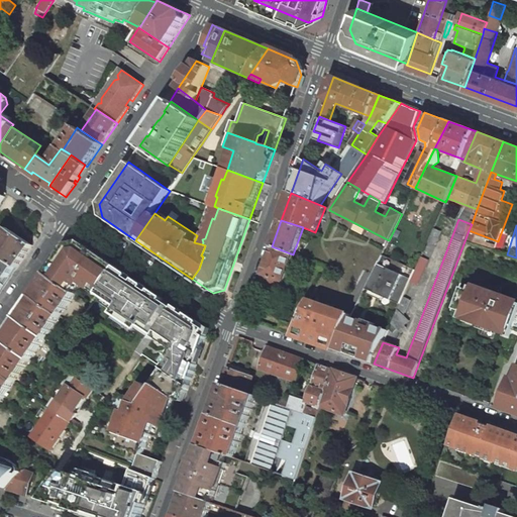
[(441,230),(434,227),(428,241),(435,244),(441,230)]
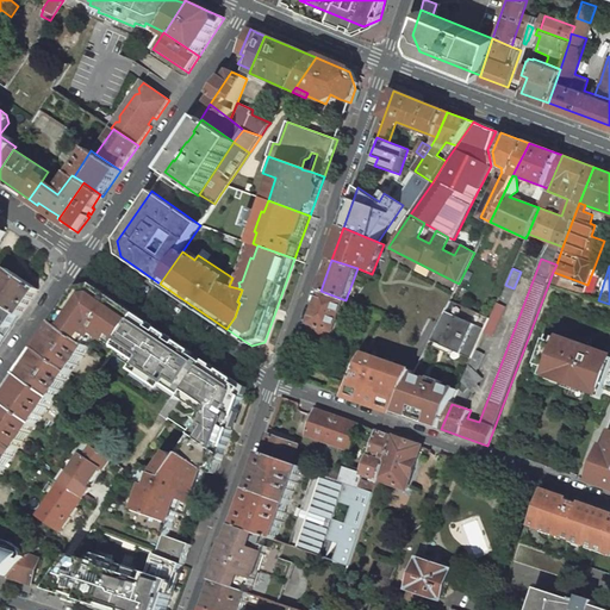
[(38,290),(8,271),(0,282),(0,302),(20,317),(38,290)]
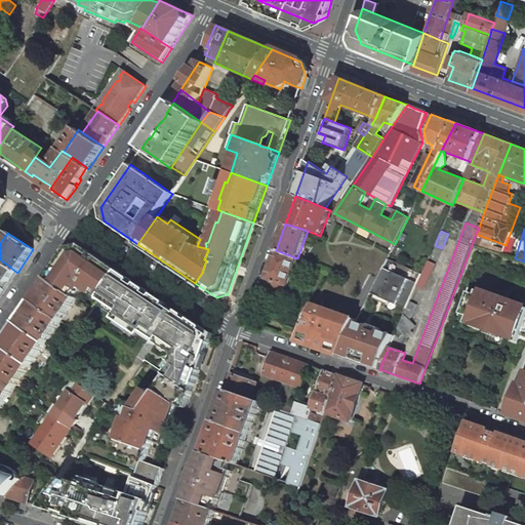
[(83,247),(70,249),(49,279),(77,298),(92,311),(101,298),(118,273),(83,247)]
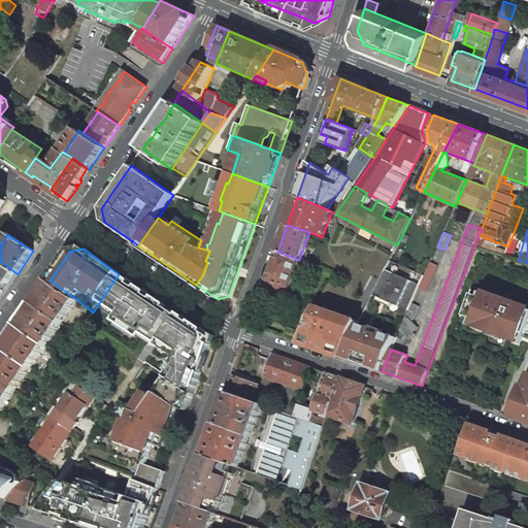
[(295,270),(299,260),(277,252),(264,289),(286,297),(292,278),(298,282),(301,272),(295,270)]
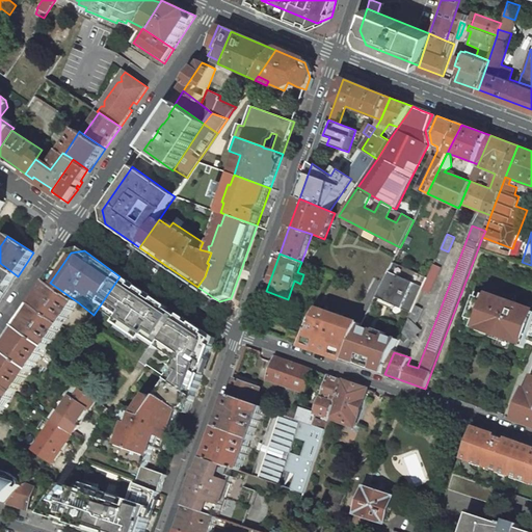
[(0,300),(18,276),(0,263),(0,300)]
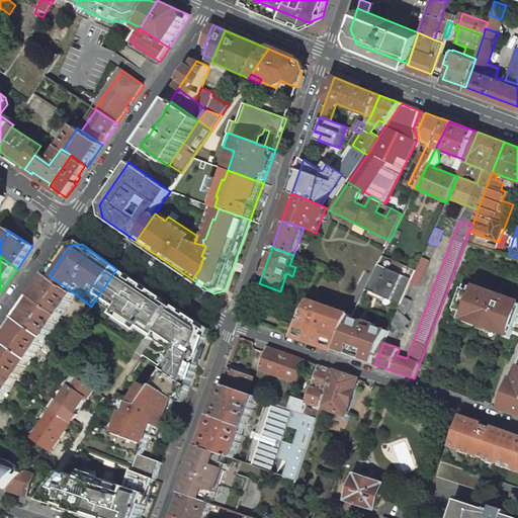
[(429,261),(422,257),(416,270),(412,279),(411,281),(418,285),(429,261)]
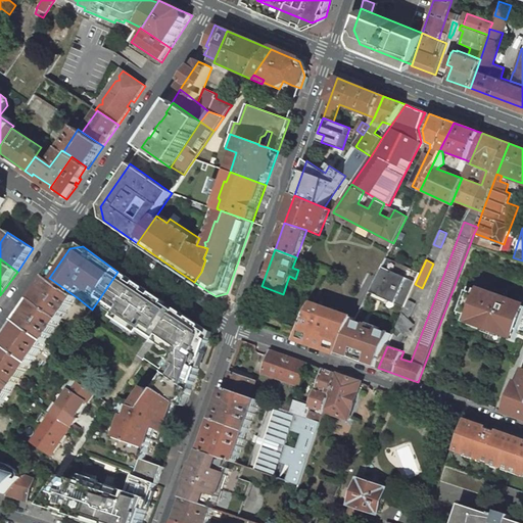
[(302,267),(329,277),(333,270),(304,260),(302,267)]
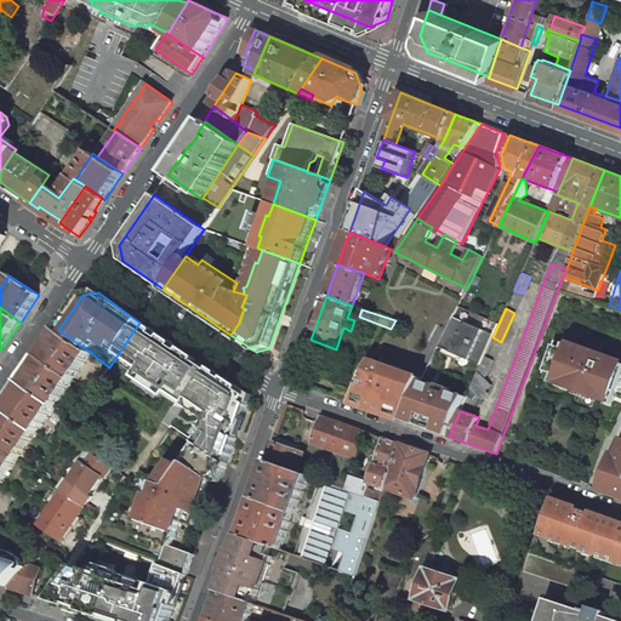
[(453,317),(438,347),(443,349),(455,354),(453,359),(457,360),(460,357),(480,365),(480,364),(484,357),(493,337),(494,335),(453,317)]
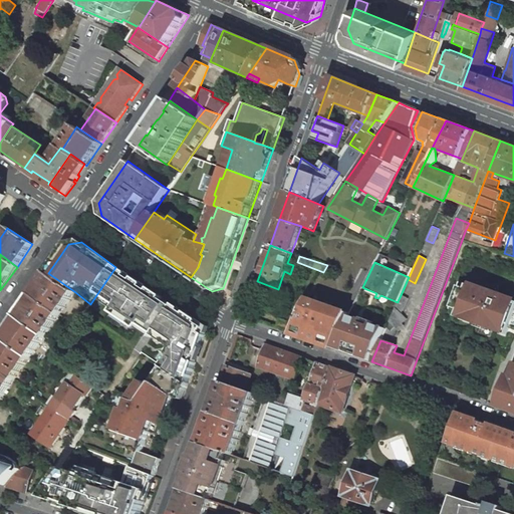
[(199,353),(209,327),(176,305),(175,307),(172,310),(161,302),(163,299),(164,298),(115,267),(98,292),(116,305),(112,311),(138,328),(140,324),(155,334),(156,332),(175,344),(169,354),(171,356),(164,366),(168,369),(189,383),(196,362),(196,361),(195,361),(194,360),(197,356),(198,356),(199,353)]
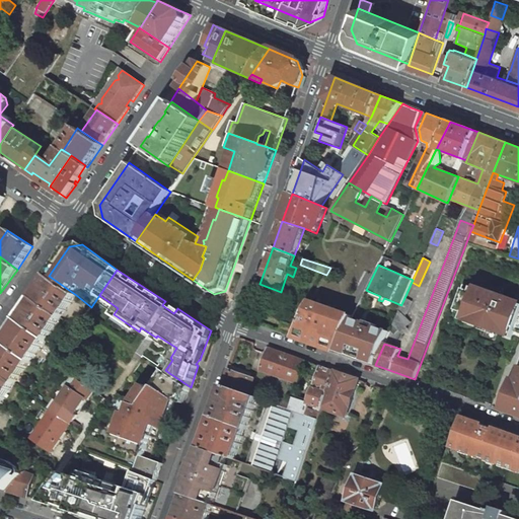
[(76,295),(49,276),(33,298),(61,317),(76,295)]
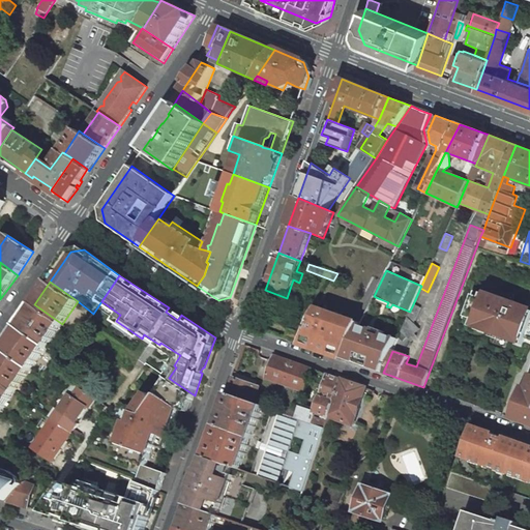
[(529,347),(529,383),(528,389),(525,398),(520,395),(514,409),(520,411),(517,420),(529,424),(529,310),(524,308),(524,306),(518,303),(504,298),(503,298),(502,300),(487,294),(486,299),(479,297),(475,296),(468,318),(477,321),(475,325),(475,328),(490,333),(497,335),(505,339),(511,342),(527,347),(529,347)]
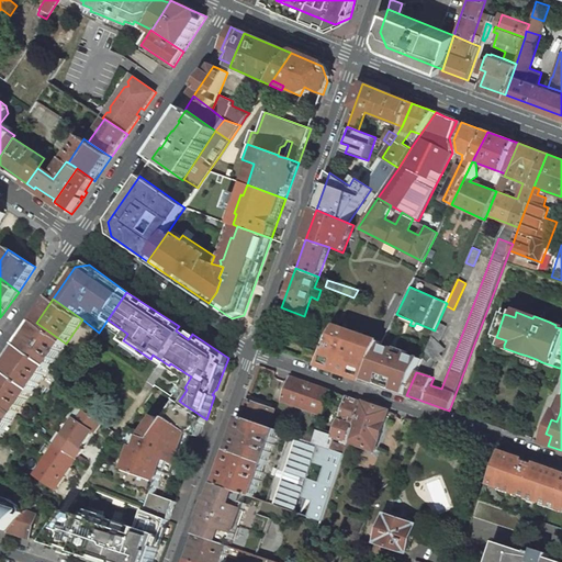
[(66,344),(36,323),(20,347),(49,367),(66,344)]
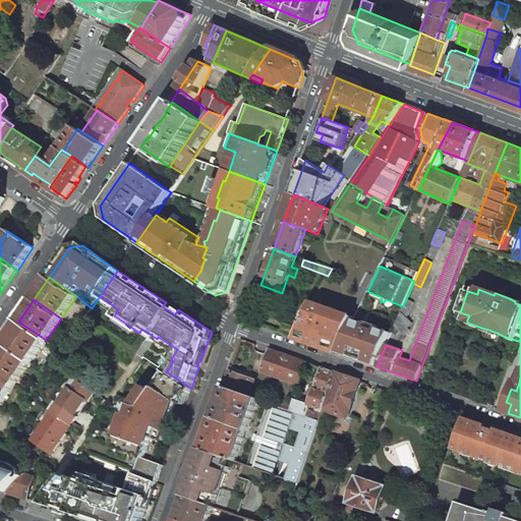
[(414,302),(406,299),(403,305),(403,306),(392,331),(397,335),(401,331),(405,335),(410,331),(408,329),(413,324),(407,317),(414,302)]
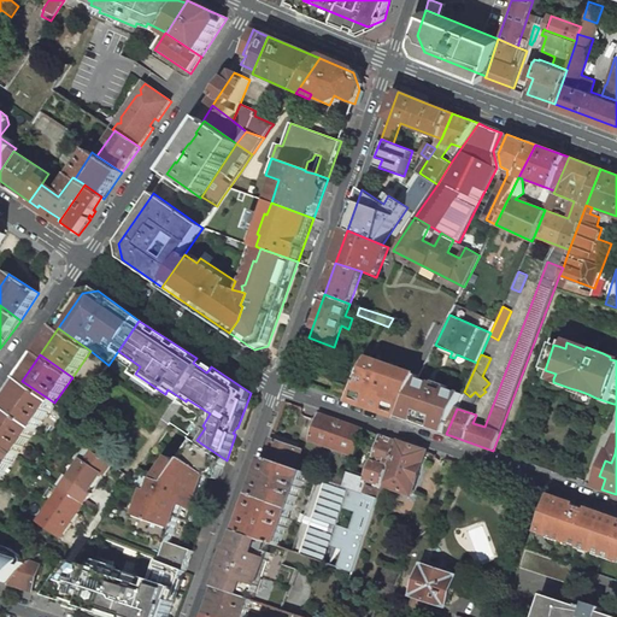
[(210,369),(195,359),(193,363),(206,372),(210,369)]
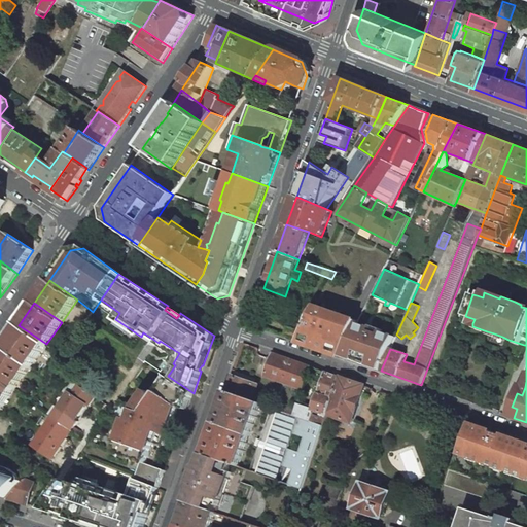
[(357,323),(358,321),(316,307),(303,331),(297,341),(341,356),(357,323)]
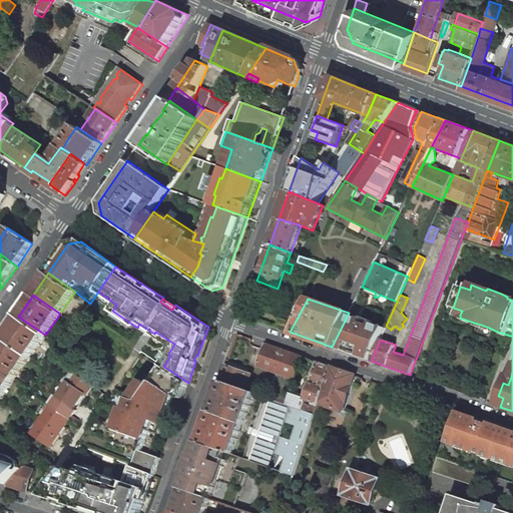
[(361,357),(371,361),(380,340),(385,329),(371,324),(372,322),(362,318),(361,320),(348,315),(332,347),(361,357)]
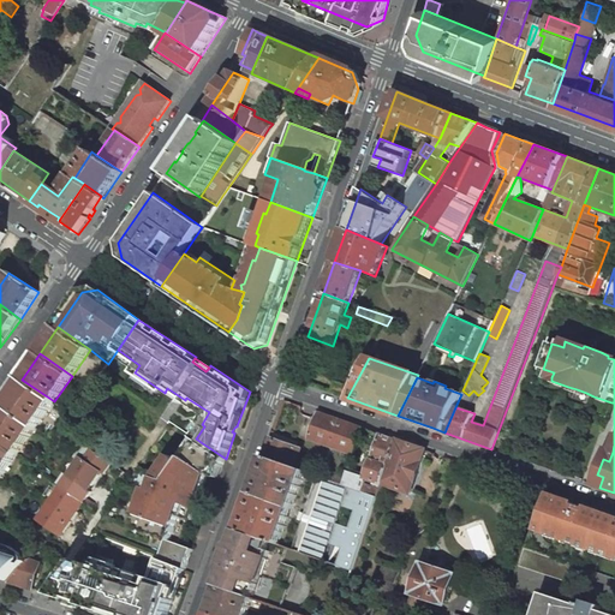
[(54,401),(22,380),(4,405),(36,428),(54,401)]
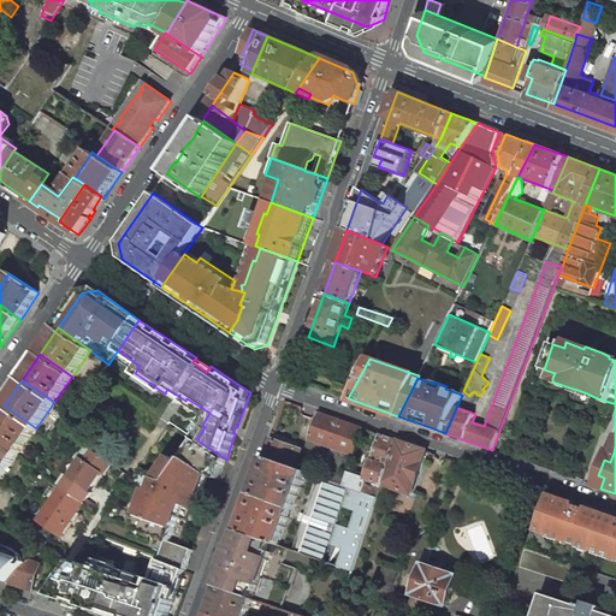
[(336,381),(332,392),(348,398),(354,388),(336,381)]
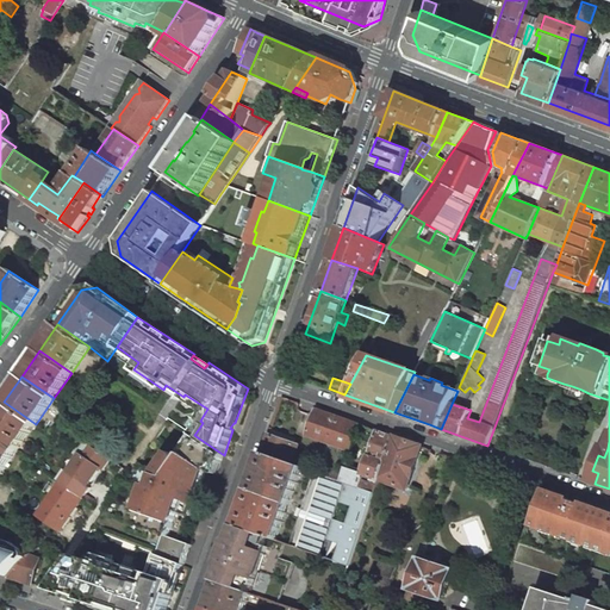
[(36,424),(4,402),(0,406),(0,436),(18,449),(36,424)]
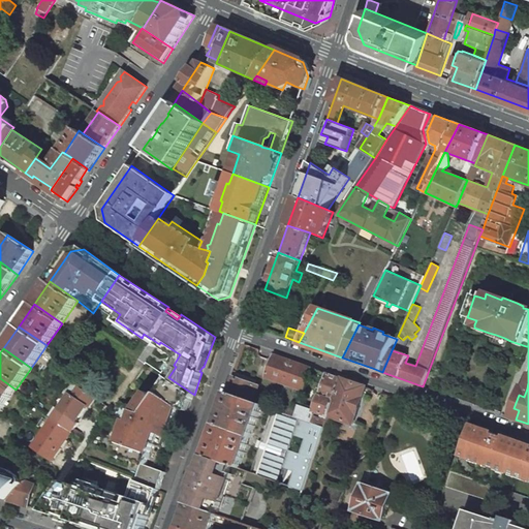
[(266,378),(304,392),(312,369),(274,354),(266,378)]
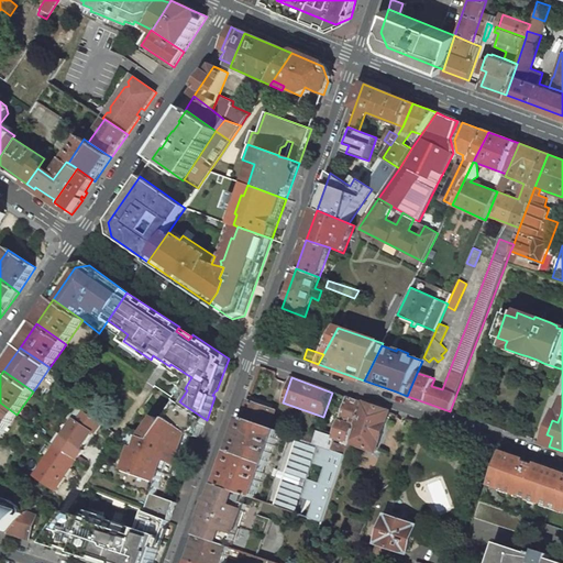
[(73,393),(63,386),(57,394),(58,394),(67,400),(73,393)]
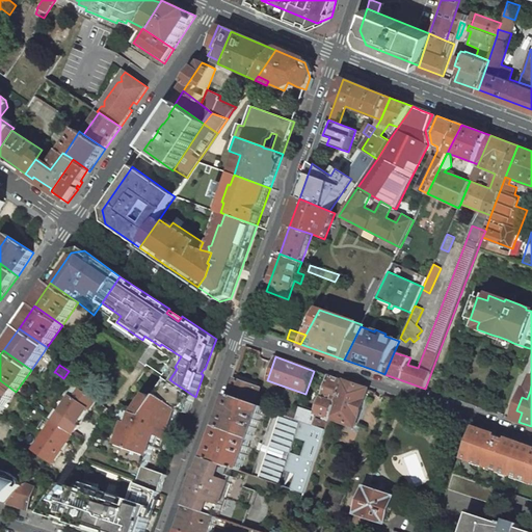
[(317,414),(301,408),(299,413),(297,420),(326,430),(330,418),(343,380),(329,376),(317,414)]
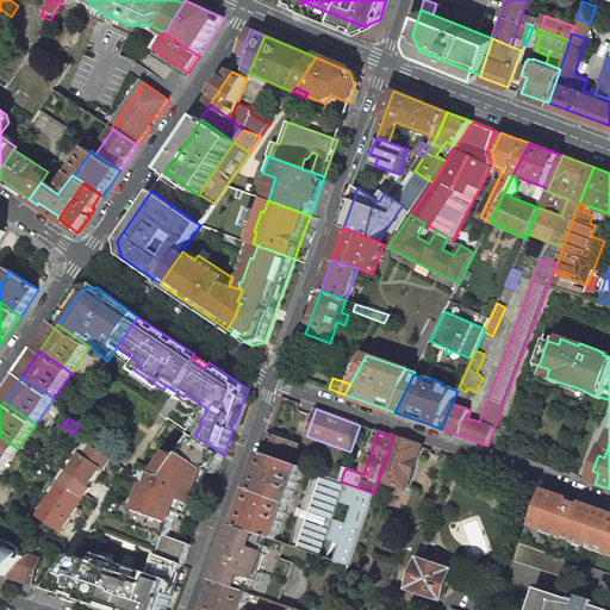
[(297,444),(269,434),(262,454),(290,464),(297,444)]
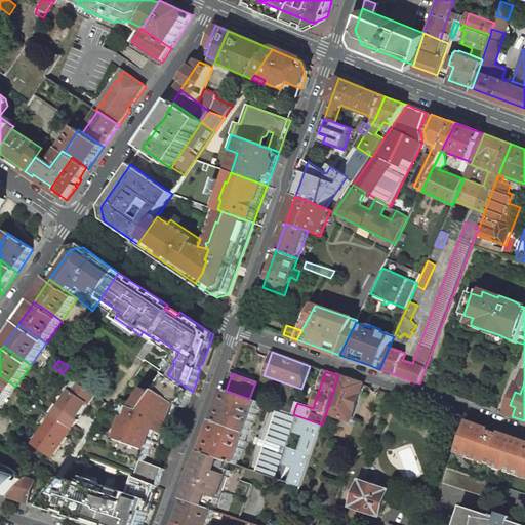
[(167,374),(154,394),(158,396),(171,377),(167,374)]
